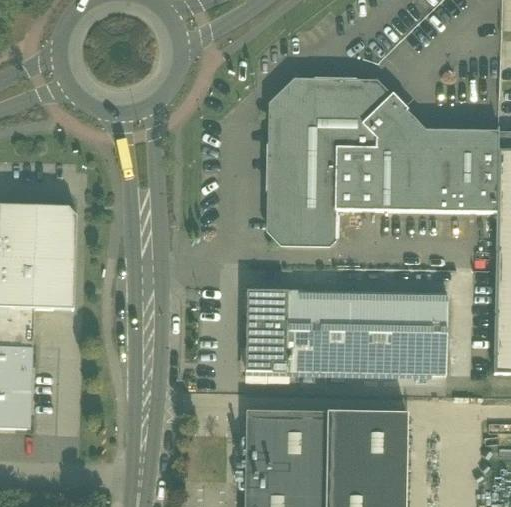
[(337,239),(337,238),(284,237),(274,227),(276,105),(283,98),(281,97),(281,93),(285,90),(289,90),(290,91),(297,85),(379,87),(388,96),(391,93),(377,78),(293,77),(268,101),(266,230),(281,245),(330,246),(337,239)]
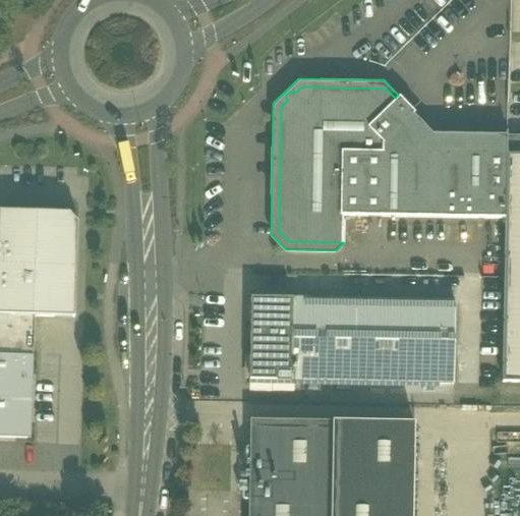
[(279,231),(289,241),(343,242),(343,212),(506,215),(507,151),(404,150),(404,137),(396,129),(414,111),(415,110),(400,94),(398,95),(395,98),(386,89),(302,87),(295,93),(294,92),(290,92),(286,95),(286,99),(288,100),(281,107),(279,231)]
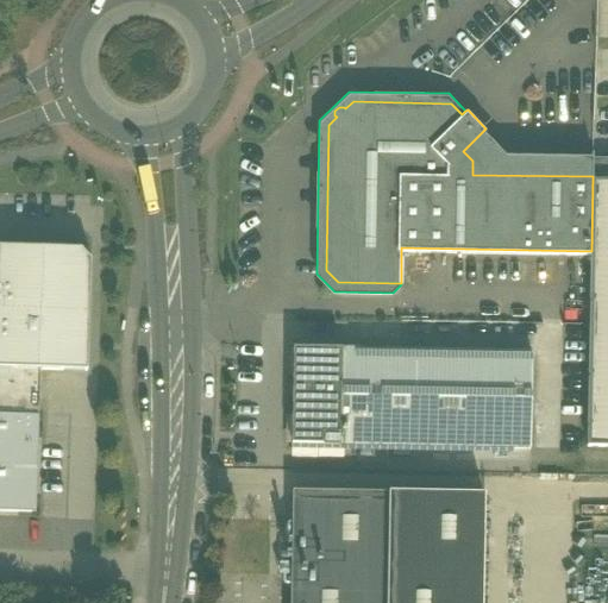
[(507,154),(484,130),(463,151),(472,161),(472,175),(593,176),(593,155),(507,154)]
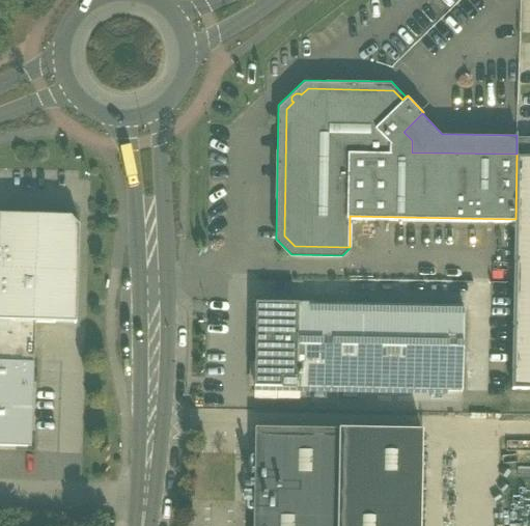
[(529,134),(517,135),(517,154),(529,154),(529,134)]
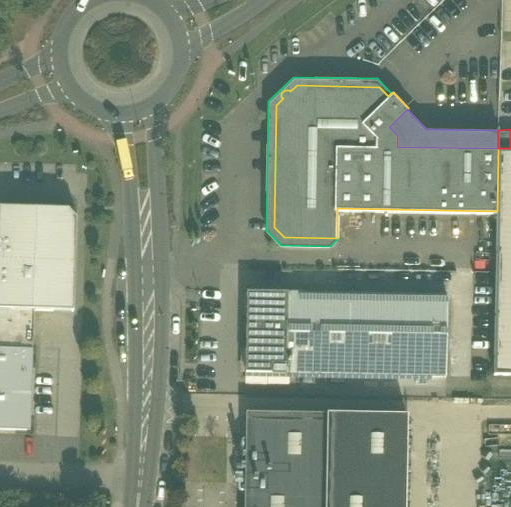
[(510,148),(498,148),(497,211),(493,372),(510,372),(510,148)]
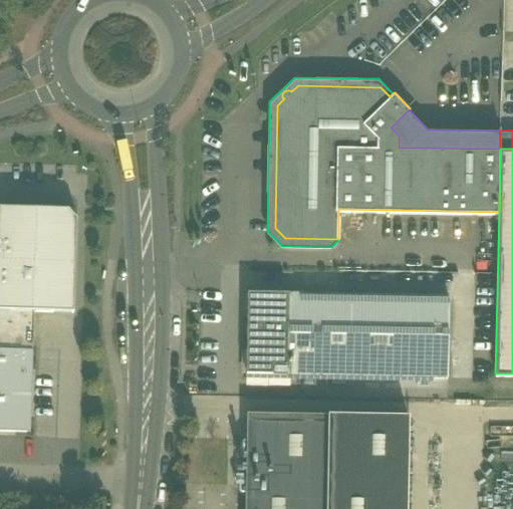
[(0,307),(34,308),(74,309),(77,216),(68,207),(0,204),(0,307)]
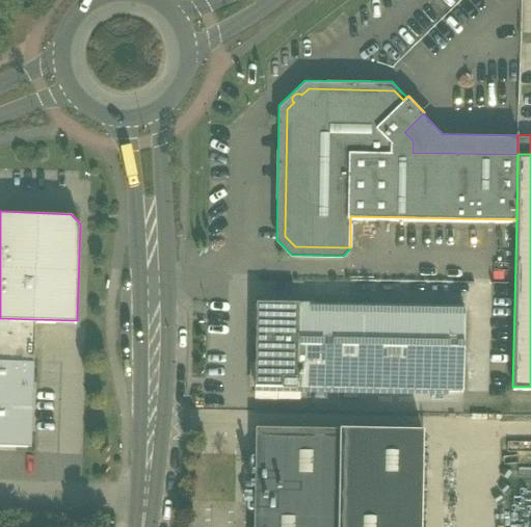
[(256,384),(297,385),(298,301),(257,300),(256,384)]
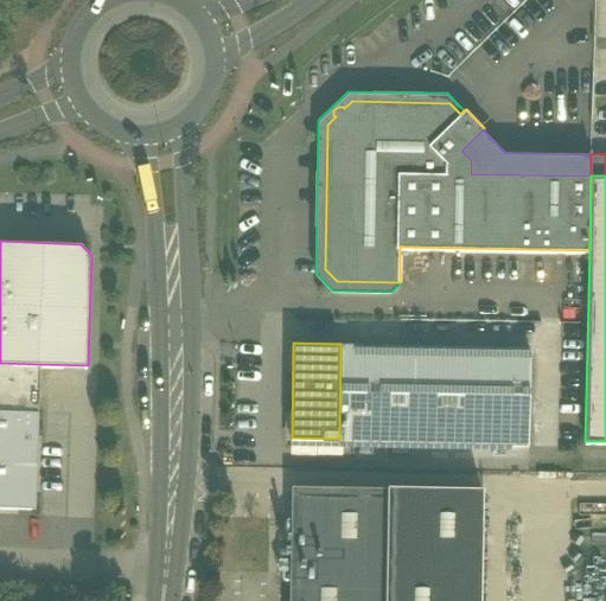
[(339,439),(529,442),(530,347),(340,344),(339,439)]
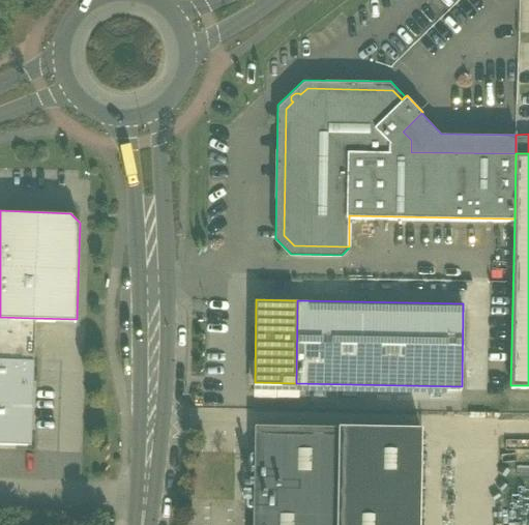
[(0,357),(34,358),(35,318),(0,317),(0,357)]
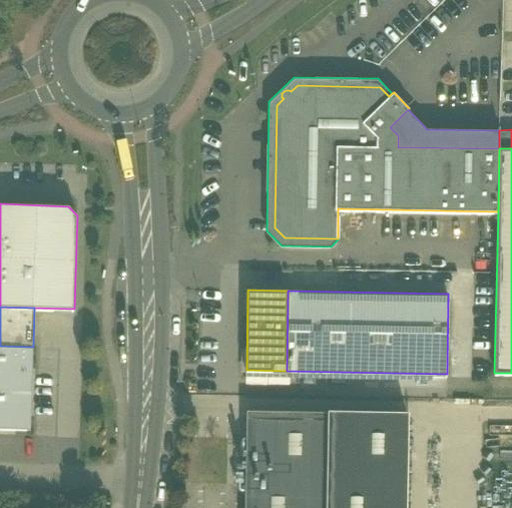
[(0,427),(31,428),(33,347),(0,346),(0,427)]
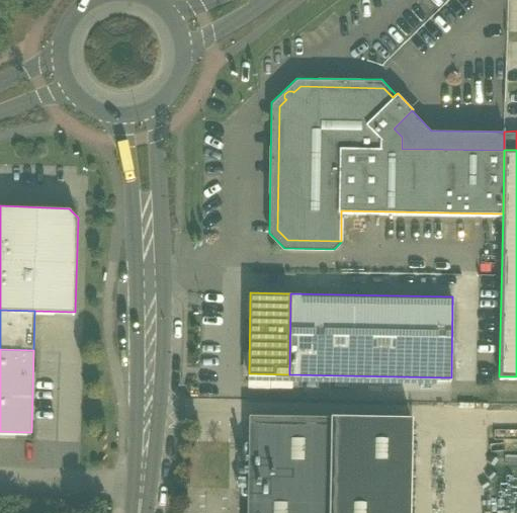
[(329,512),(331,416),(249,415),(247,512),(329,512)]
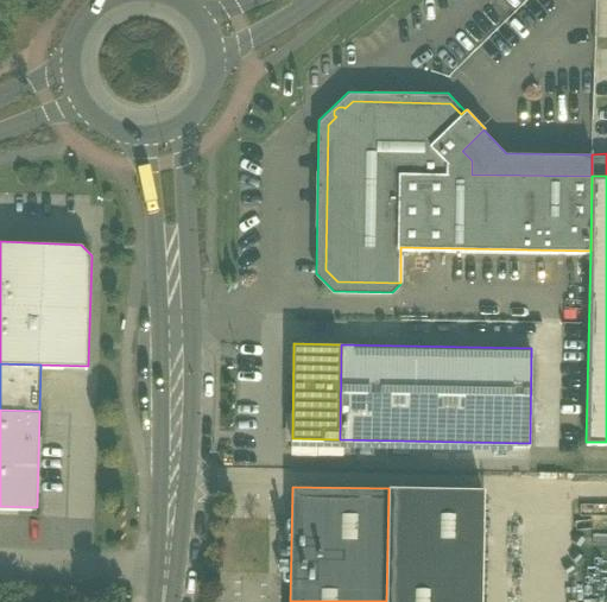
[(481,601),(484,490),(389,488),(386,601),(481,601)]
